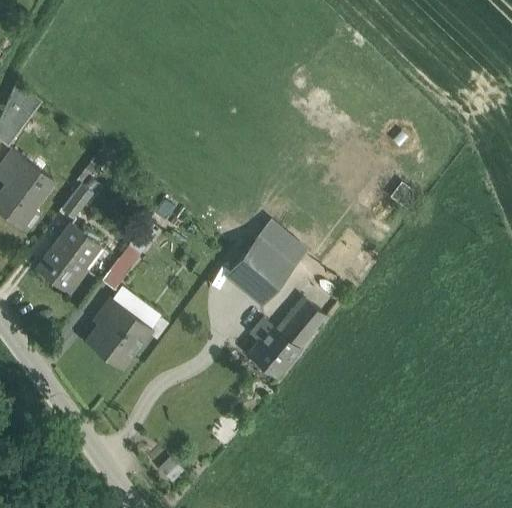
[(0,139),(13,147),(40,98),(17,85),(0,115),(0,139)]
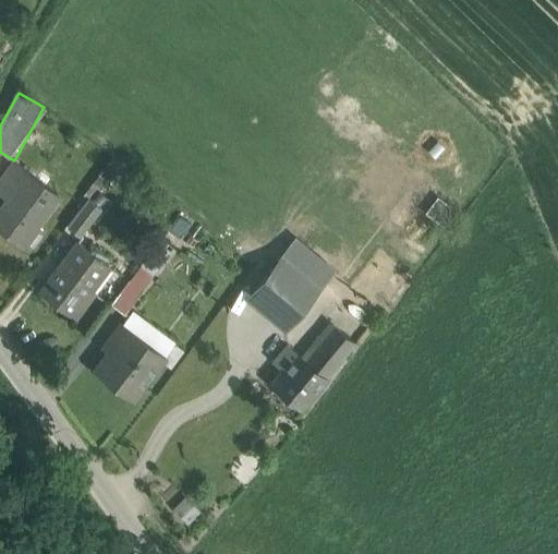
[(0,238),(25,255),(63,200),(14,166),(0,188),(0,197),(7,203),(0,212),(0,238)]
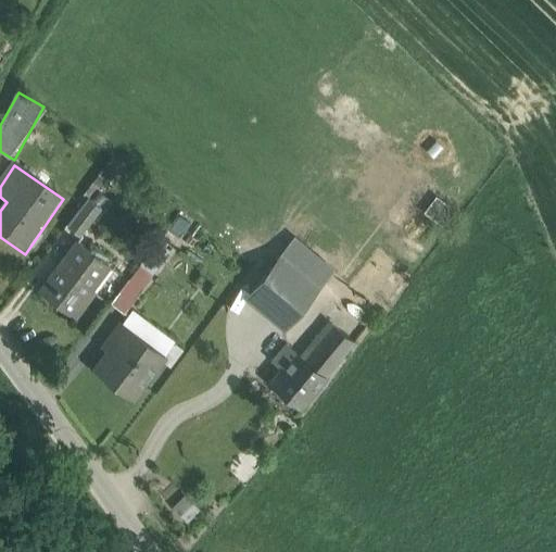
[(85,199),(66,228),(83,237),(100,209),(85,199)]
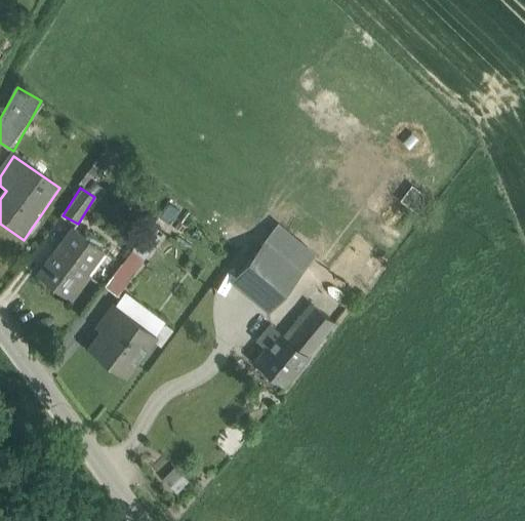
[(277,224),(230,282),(269,314),(316,254),(277,224)]
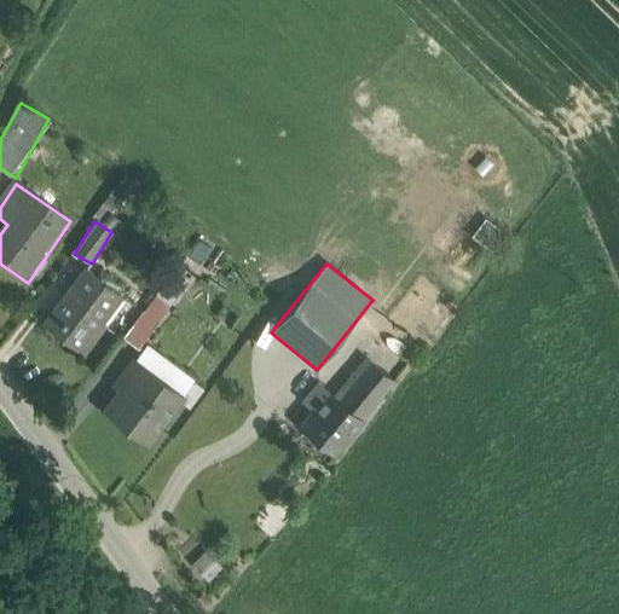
[(87,359),(125,301),(84,274),(46,332),(87,359)]
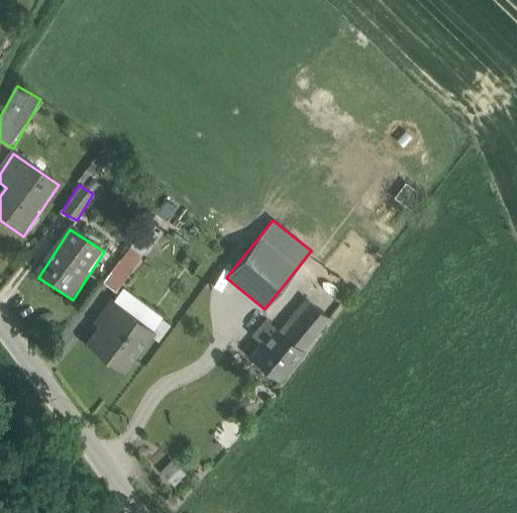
[(270,323),(244,353),(283,386),(335,321),(312,302),(284,335),(270,323)]
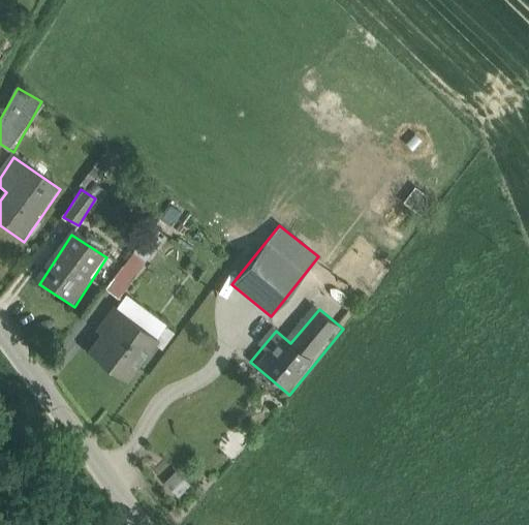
[(89,354),(130,384),(159,345),(117,315),(89,354)]
